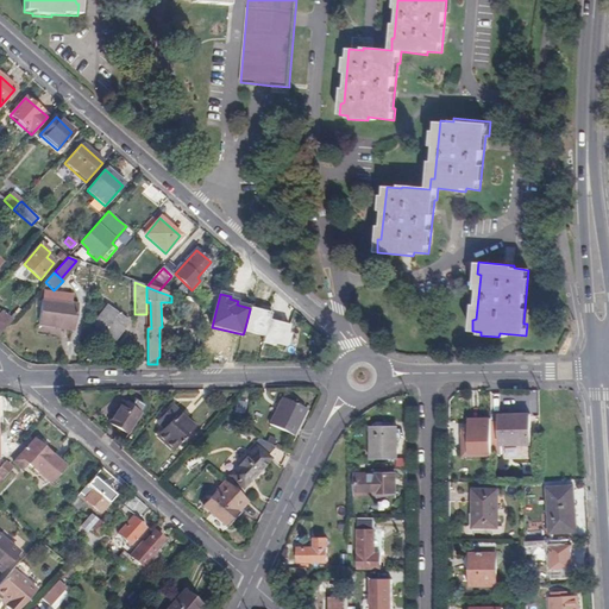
[(77,307),(42,301),(38,326),(74,332),(77,307)]
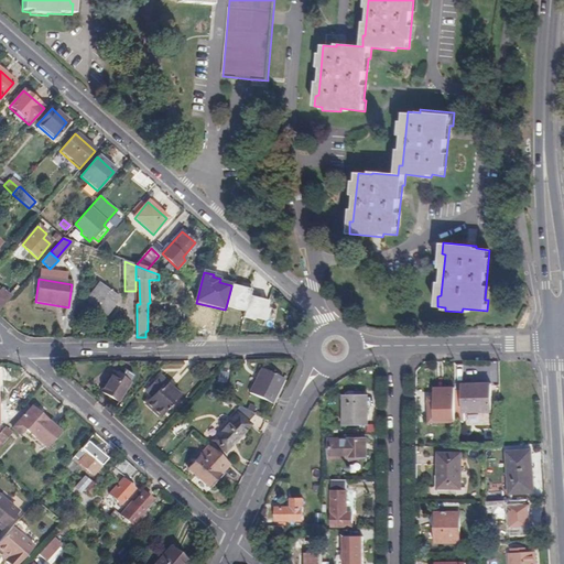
[(118,297),(100,284),(87,302),(105,315),(118,297)]
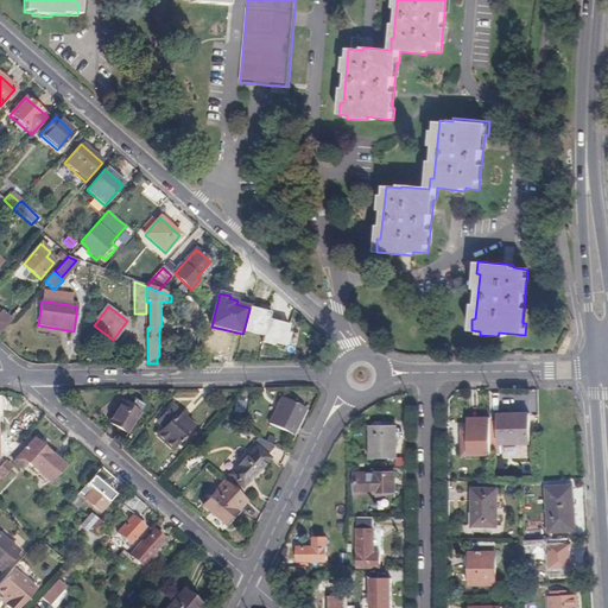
[(259,311),(249,309),(244,331),(264,337),(265,334),(268,321),(268,320),(270,315),(271,309),(265,308),(260,306),(259,311)]
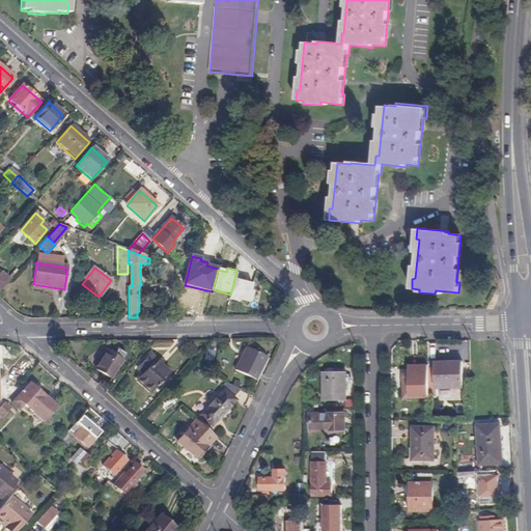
[(0,276),(0,290),(10,280),(2,274),(0,276)]
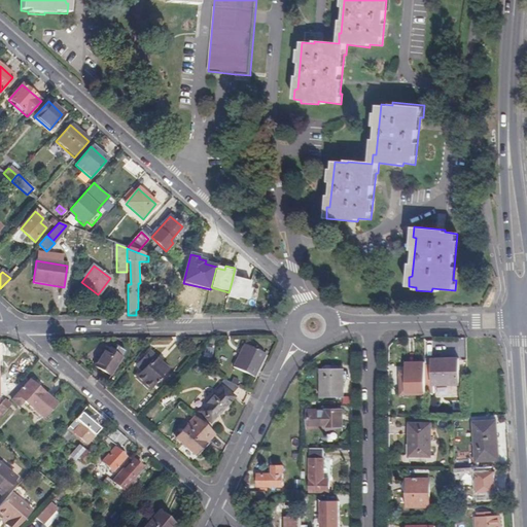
[(250,282),(242,280),(243,276),(239,275),(234,273),(233,277),(233,278),(230,289),(229,292),(227,297),(238,300),(239,297),(248,301),(251,289),(249,289),(250,282)]
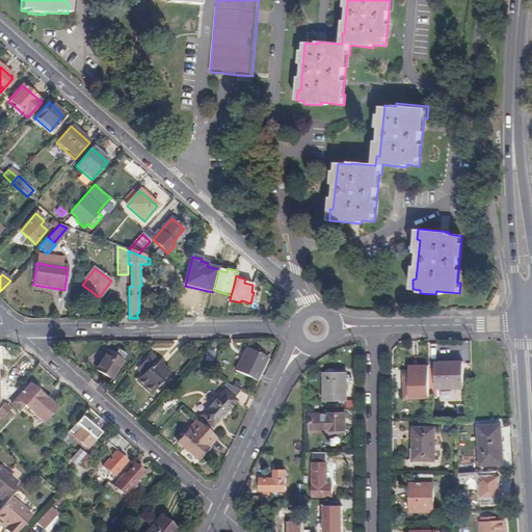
[(271,360),(251,349),(238,372),(260,382),(271,360)]
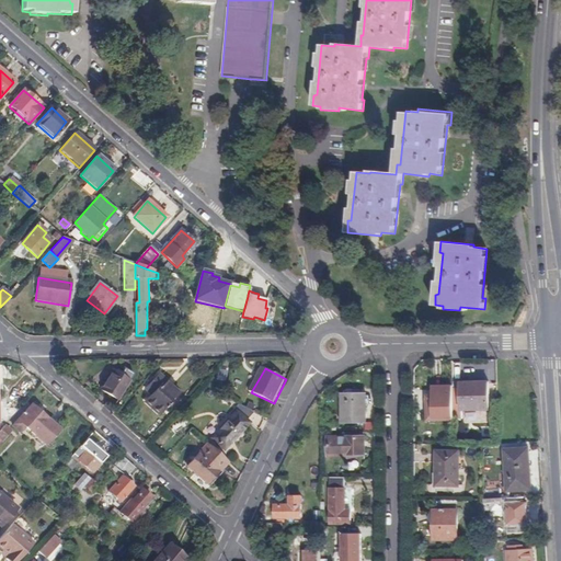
[(117,375),(114,373),(102,391),(116,401),(133,375),(125,370),(123,374),(119,371),(117,375)]
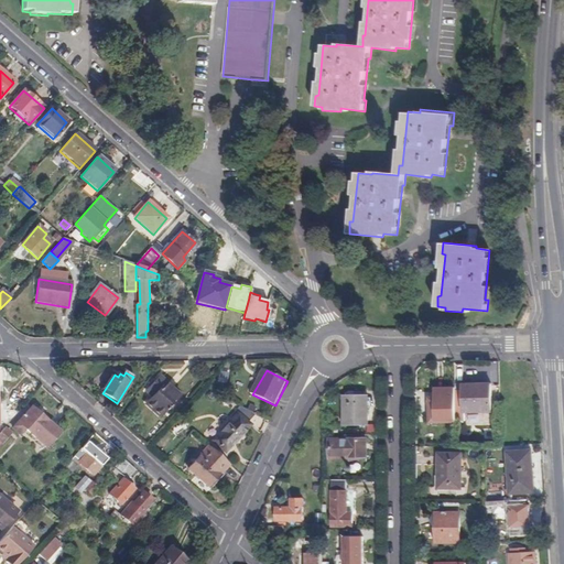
[(151,398),(147,402),(154,409),(152,412),(160,419),(181,397),(165,382),(159,377),(145,392),(151,398)]
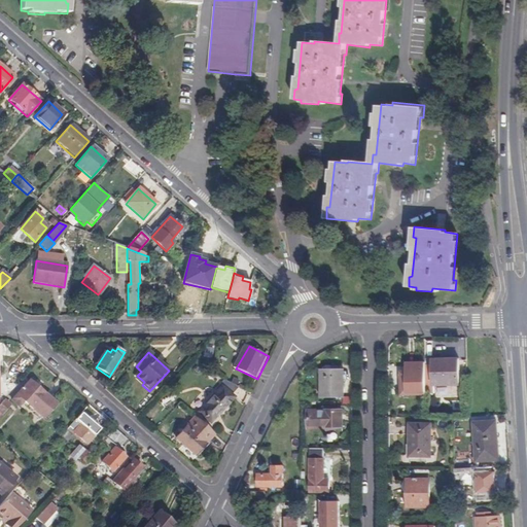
[(458,359),(425,360),(425,362),(426,386),(459,386),(458,359)]
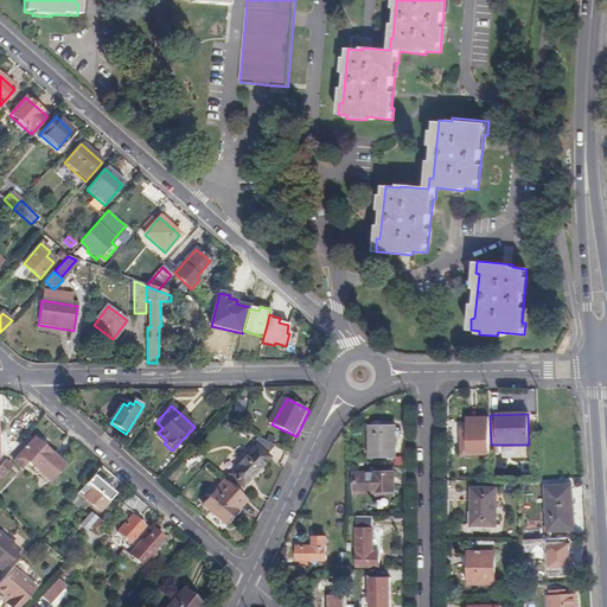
[(462,454),(491,454),(491,445),(490,417),(470,419),(470,427),(461,427),(462,454)]
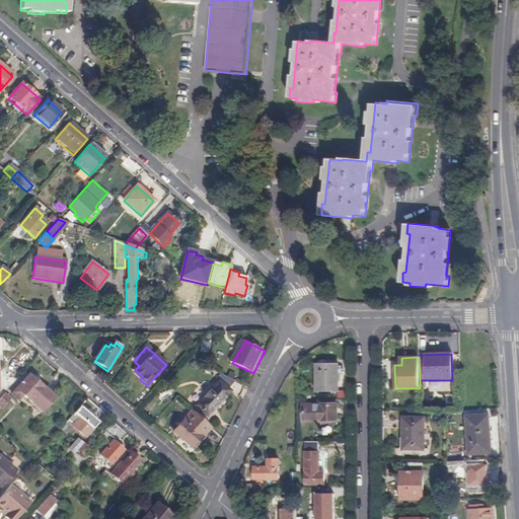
[(339,391),(339,364),(316,364),(317,391),(339,391)]
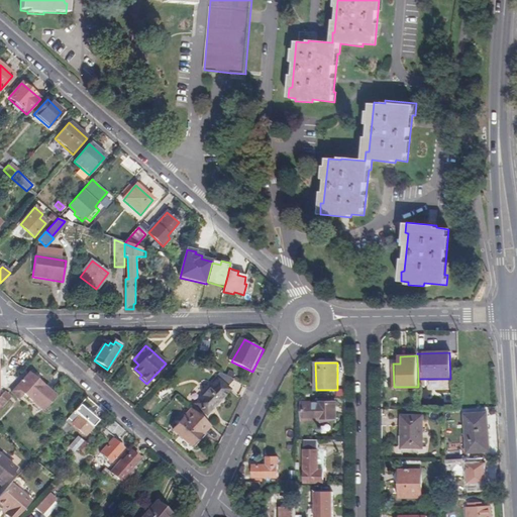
[(141,375),(134,369),(132,372),(139,378),(141,375)]
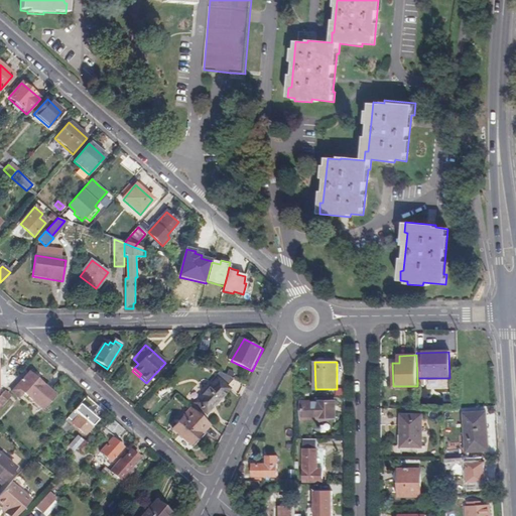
[(228,387),(235,378),(222,371),(217,377),(218,378),(196,403),(207,414),(229,389),(228,387)]
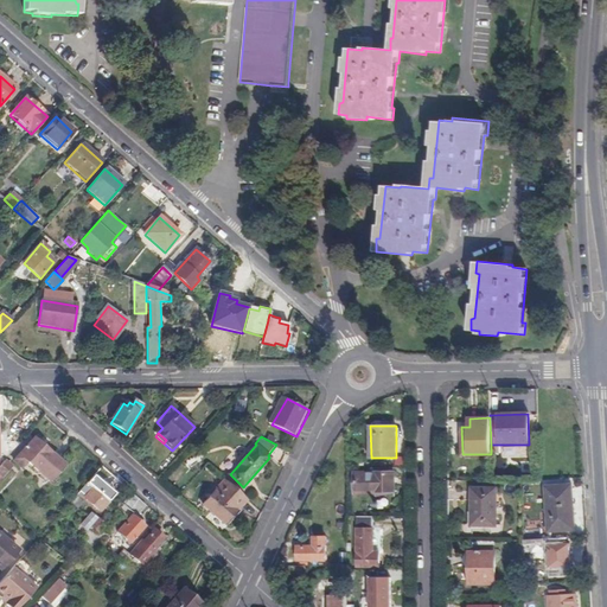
[(63,465),(33,439),(13,461),(21,468),(27,461),(49,480),(63,465)]
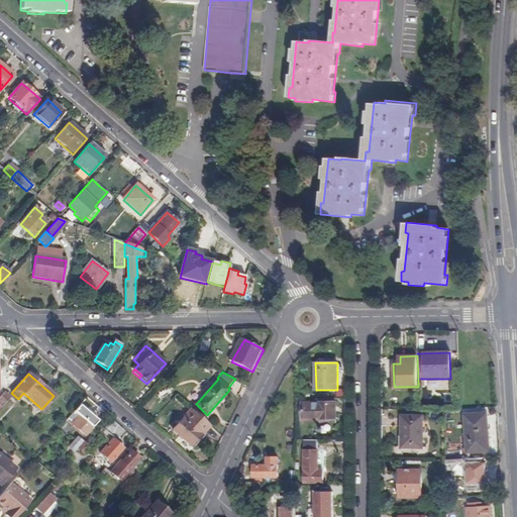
[(149,414),(164,396),(156,390),(142,408),(149,414)]
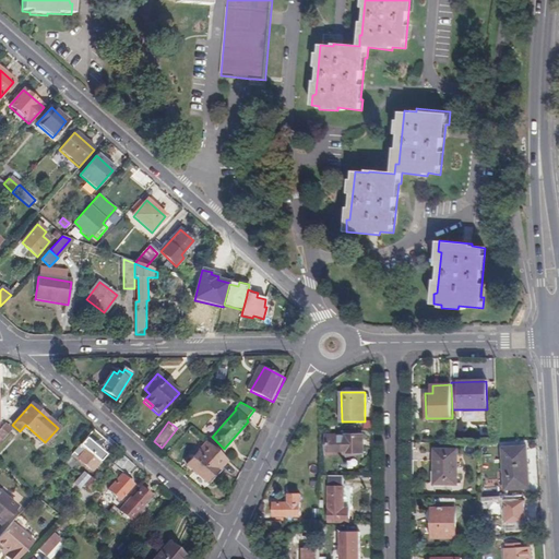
[(0,428),(0,439),(1,439),(9,430),(3,425),(0,428)]
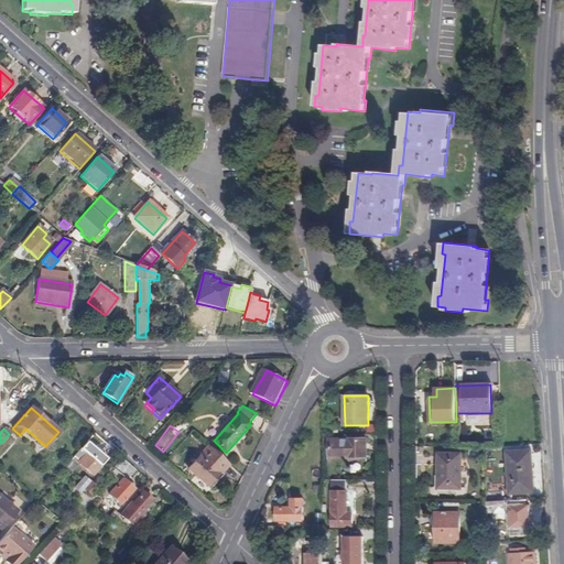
[(367,440),(329,440),(331,458),(367,457),(367,440)]
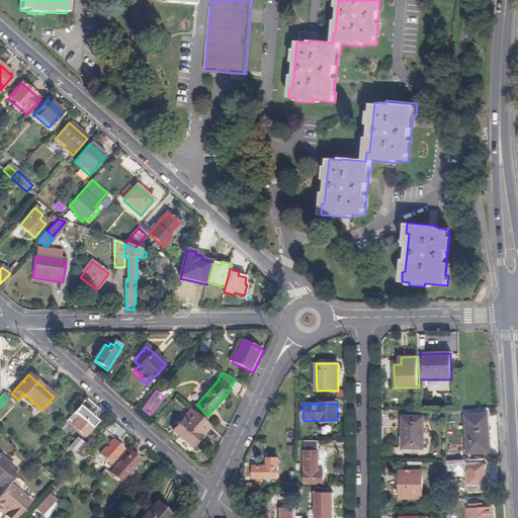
[(89,432),(105,414),(98,408),(90,416),(80,407),(71,416),(76,421),(73,425),(86,436),(89,432)]
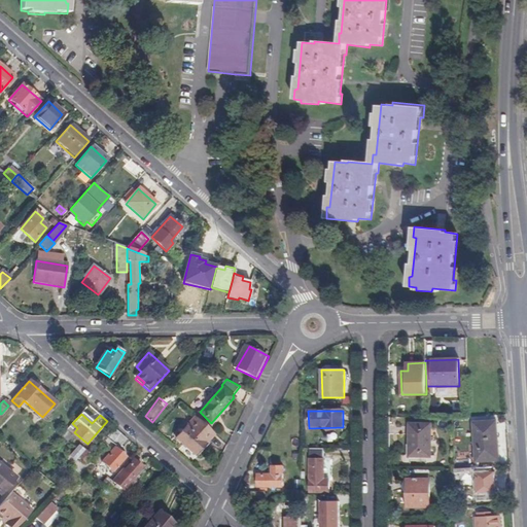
[(192,453),(211,431),(196,417),(177,438),(192,453)]
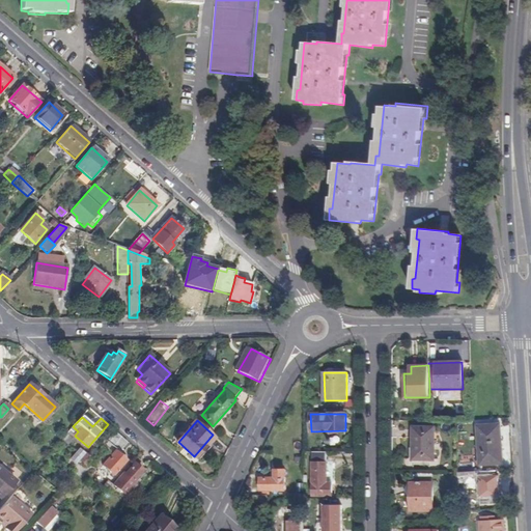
[(501,442),(500,425),(478,426),(480,465),(500,464),(499,443),(501,442)]
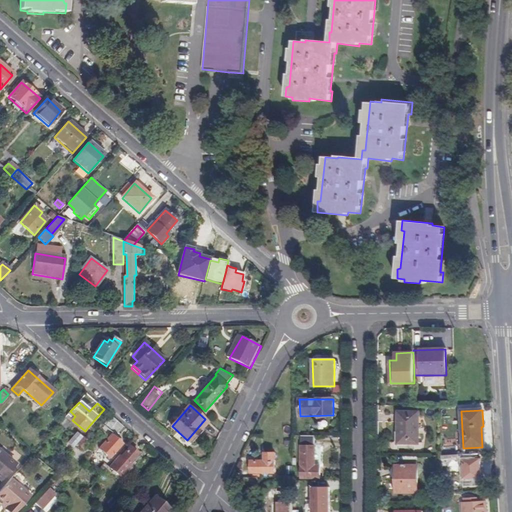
[(419,412),(399,411),(399,444),(419,444),(419,412)]
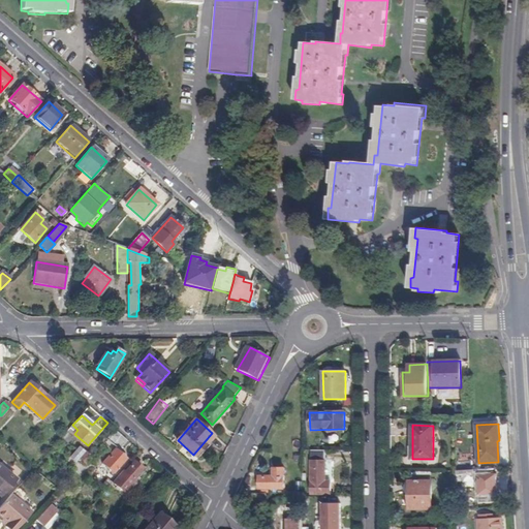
[(119,450),(127,441),(115,430),(106,440),(119,450)]
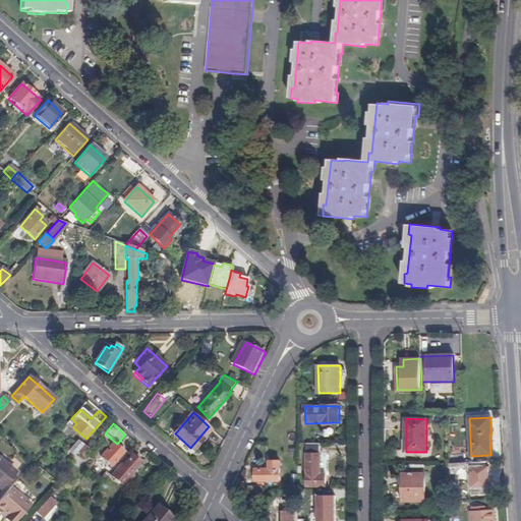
[(65,425),(58,435),(64,440),(72,431),(65,425)]
